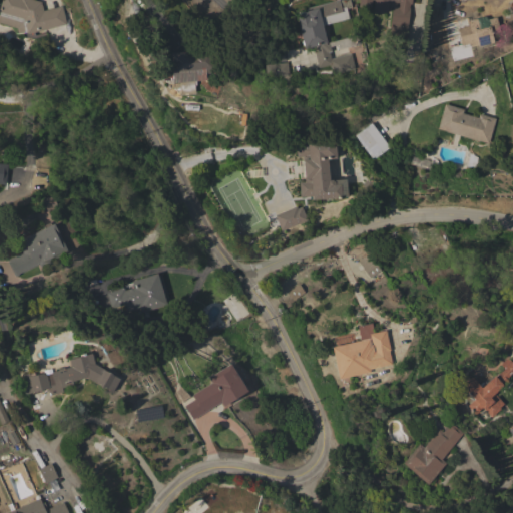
[(43,10),(61,6),(66,24),(27,34),(26,32),(18,34),(16,28),(0,22),(0,0),(34,0),(41,2),(43,10)]
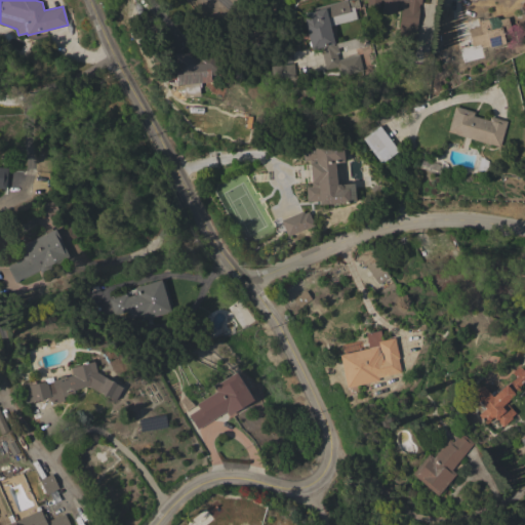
[(346,0),(349,8),(353,7),(356,18),(328,26),(333,45),(335,45),(335,43),(359,37),(362,46),(346,50),(345,46),(336,48),(338,52),(336,53),(338,61),(359,55),(362,70),(356,72),(356,73),(352,74),(352,72),(345,74),(346,75),(341,77),(340,75),(338,75),(337,70),(338,70),(337,66),(325,70),(320,47),(311,50),(303,22),(304,21),(303,14),(311,12),(311,9),(346,0)]
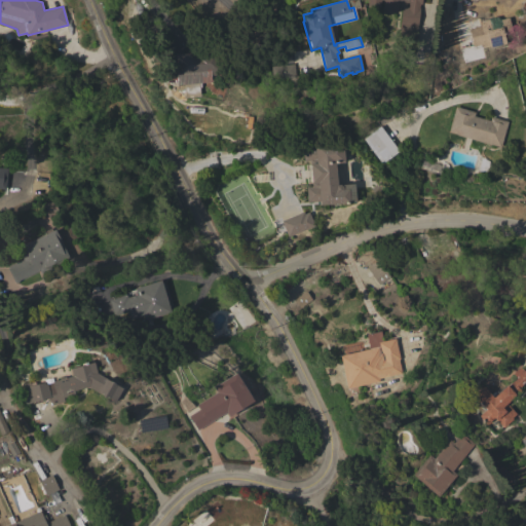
[(421,0),(421,5),(419,5),(415,43),(399,42),(402,5),(408,6),(408,2),(398,1),(397,12),(395,12),(389,14),(384,10),(382,10),(383,0),(380,0),(379,7),(378,7),(373,8),(369,6),(367,6),(367,0),(421,0)]
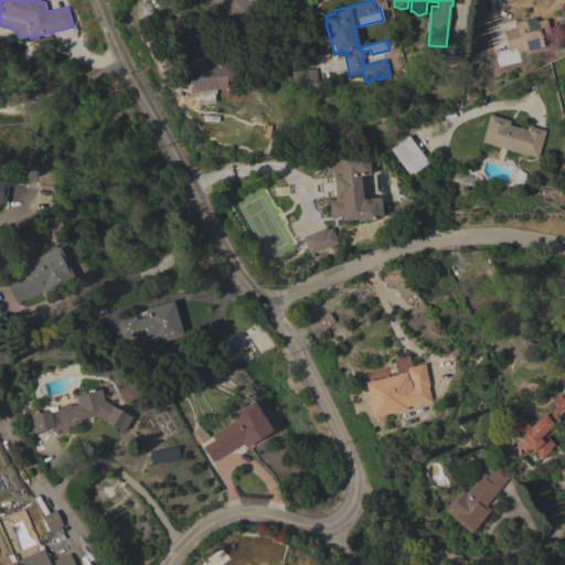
[(530,19),(531,22),(545,19),(550,34),(541,36),(543,48),(526,52),(525,50),(518,52),(518,55),(496,61),(490,35),(503,32),(503,31),(514,28),(513,23),(530,19)]
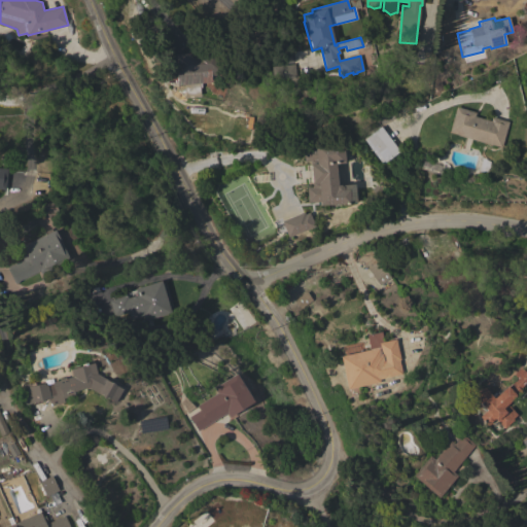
[(190,53),(190,51),(221,48),(223,74),(200,76),(200,81),(178,83),(177,78),(175,78),(173,55),(190,53)]
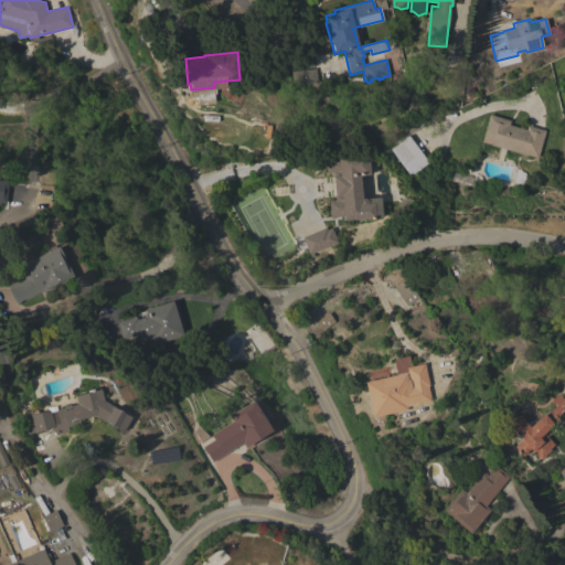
[(316,68),(317,83),(291,85),(290,71),(316,68)]
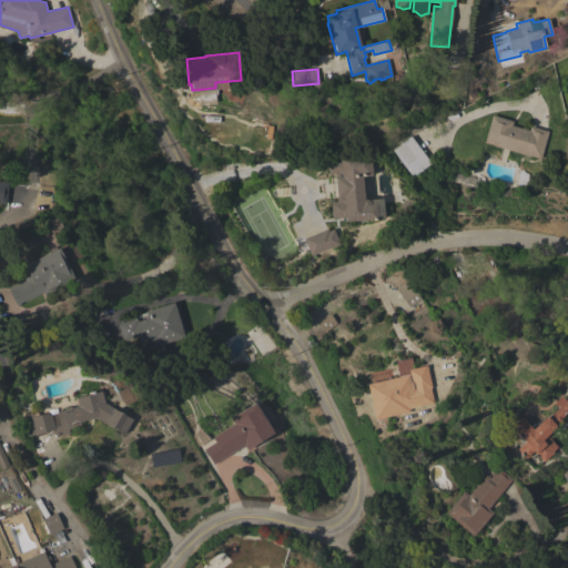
[(540,160),(483,143),(492,114),(513,121),(511,125),(528,131),(529,127),(548,131),(540,160)]
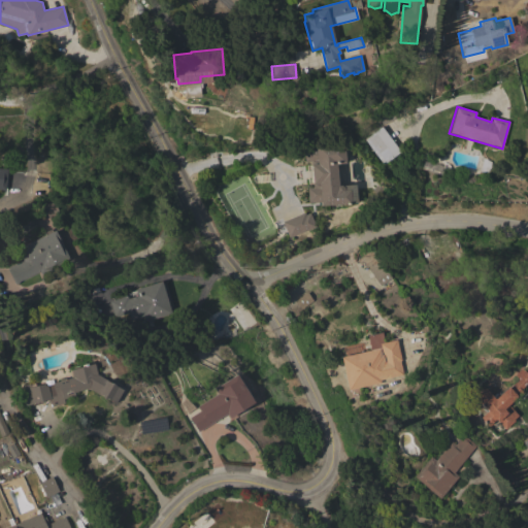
[(390,158),(397,154),(382,127),(364,137),(374,155),(385,149),(390,158)]
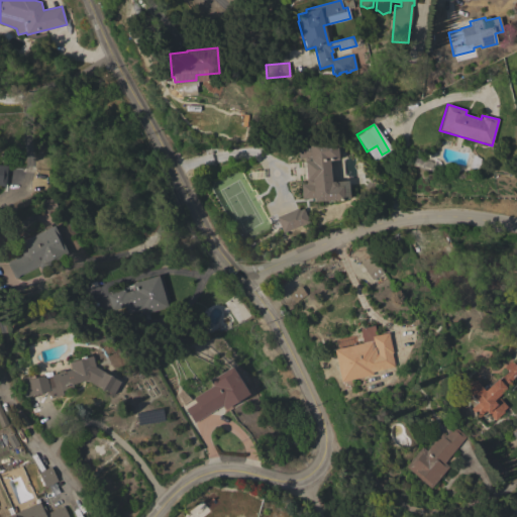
[(349,199),(314,201),(314,198),(302,199),(301,184),(306,184),(304,158),(298,159),(297,146),(309,145),(309,143),(337,141),(338,160),(329,161),(331,182),(347,181),(349,199)]
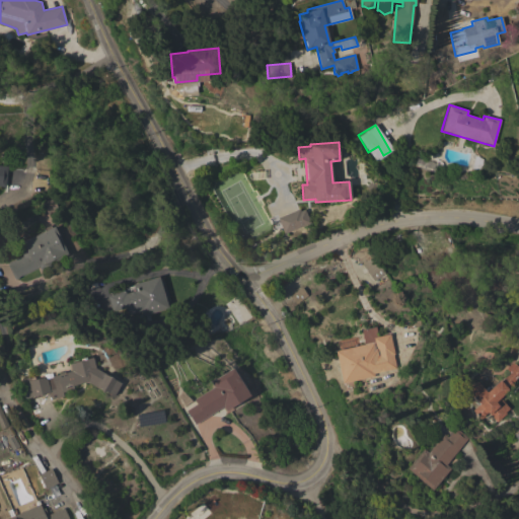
[(299,209),(300,211),(304,209),(310,222),(284,233),(277,218),(299,209)]
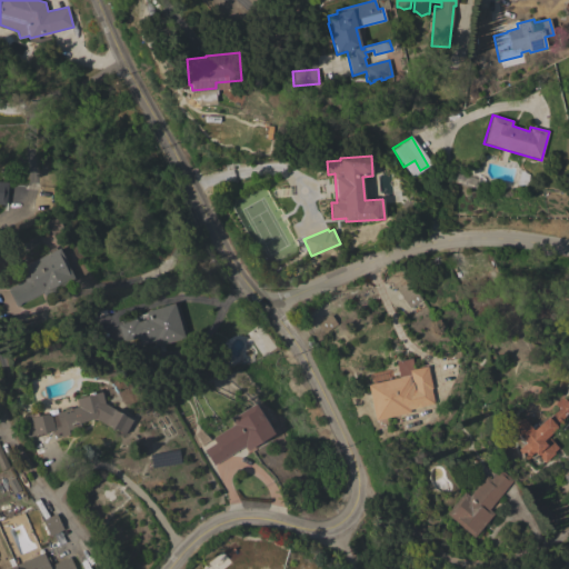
[(49,253),(47,250),(55,247),(56,250),(59,248),(75,280),(69,282),(71,287),(46,299),(42,292),(20,303),(20,305),(16,307),(7,289),(23,281),(19,273),(22,272),(20,267),(49,253)]
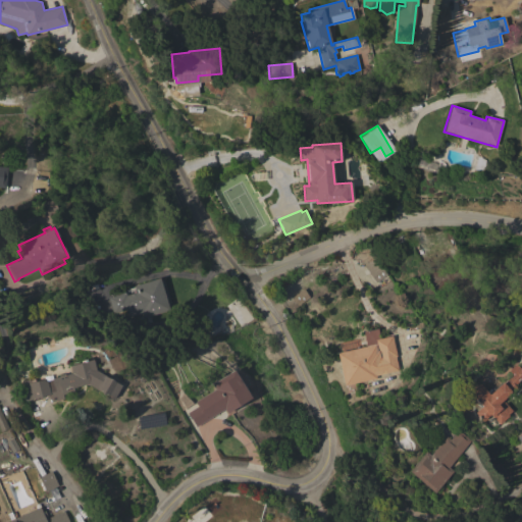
[(364,265),(375,257),(387,274),(376,282),(364,265)]
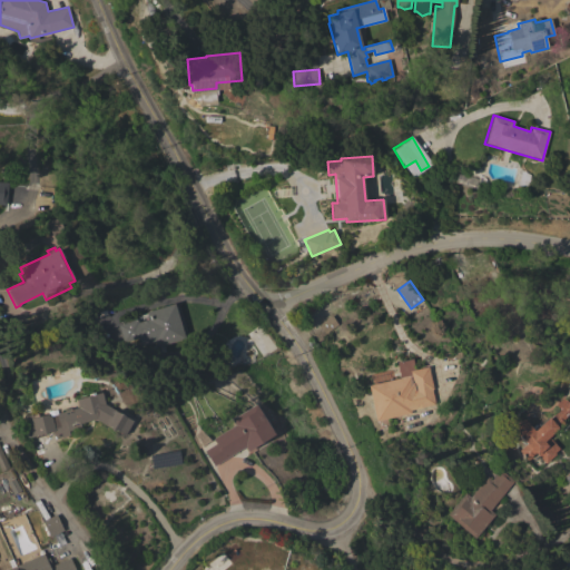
[(137,320),(138,322),(146,320),(145,316),(147,315),(146,312),(174,304),(175,305),(179,304),(187,332),(184,333),(185,338),(157,347),(155,342),(140,346),(138,338),(124,342),(118,324),(137,320)]
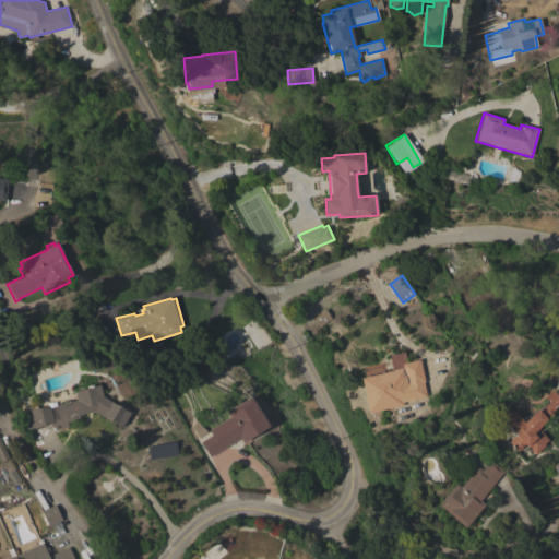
[(325,309),(331,319),(319,326),(312,318),(325,309)]
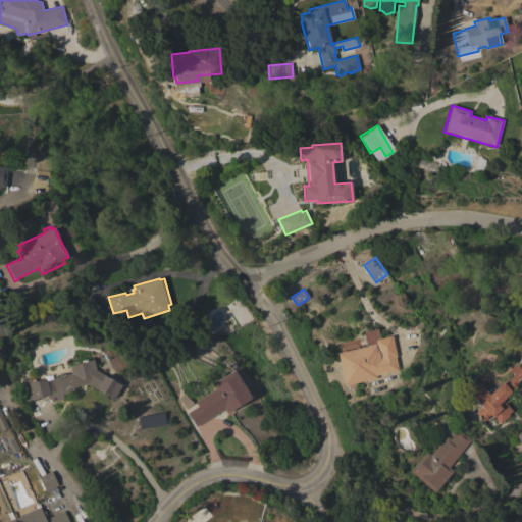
[(344,385),(336,353),(366,347),(363,332),(377,328),(379,338),(392,335),(396,355),(395,355),(398,370),(375,375),(376,378),(344,385)]
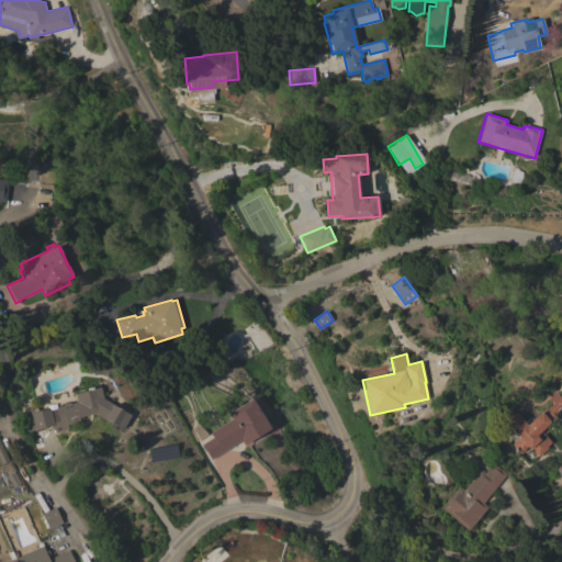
[(68,425),(69,429),(55,434),(54,429),(53,430),(52,425),(46,426),(46,427),(42,428),(26,431),(23,417),(25,416),(23,411),(36,407),(37,411),(47,408),(47,409),(64,405),(63,404),(70,402),(70,403),(77,402),(75,393),(100,388),(103,398),(131,415),(123,428),(114,424),(110,425),(110,420),(105,418),(104,419),(94,413),(79,417),(80,422),(68,425)]
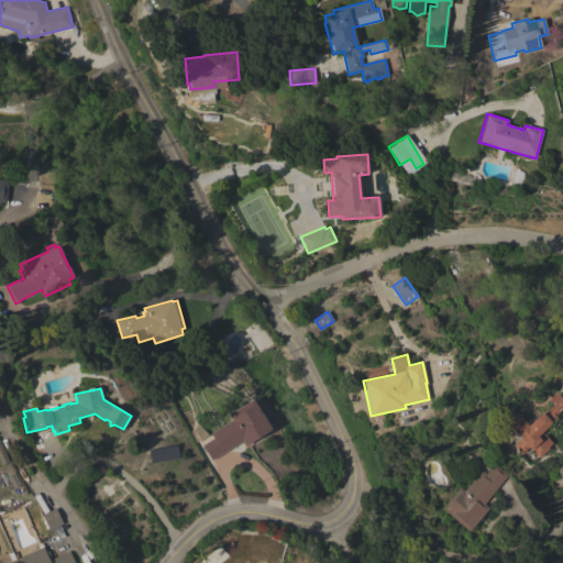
[(562,408),(555,416),(558,417),(551,423),(550,422),(541,431),(552,443),(547,448),(548,449),(539,457),(529,448),(521,454),(518,451),(519,450),(514,444),(520,439),(506,423),(516,414),(527,426),(541,412),(543,414),(553,405),(549,399),(556,393),(560,397),(562,394),(562,408)]
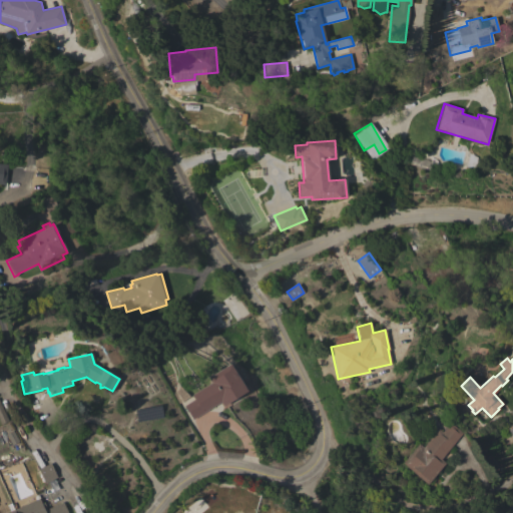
[(246,391),(222,406),(220,402),(192,420),(183,406),(193,399),(191,395),(210,382),(207,378),(229,364),(246,391)]
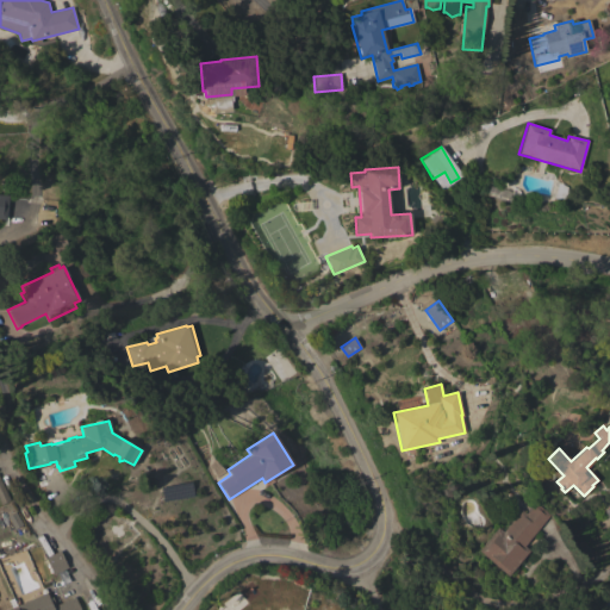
[(0,478),(10,500),(1,504),(0,500),(0,478)]
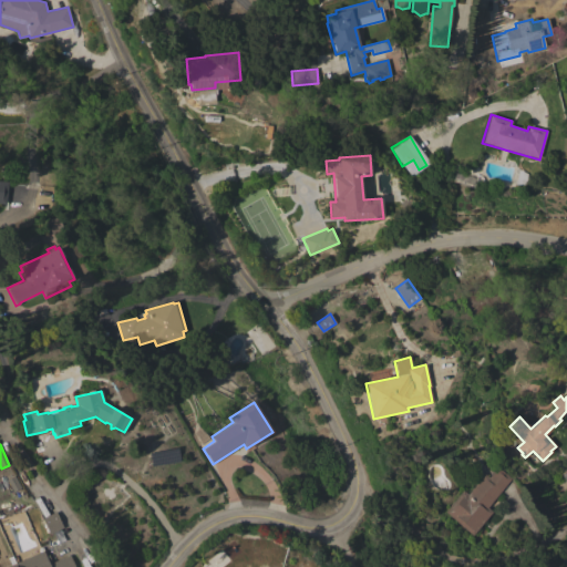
[(472,536),(444,512),(463,490),(467,494),(484,474),(488,477),(497,467),(512,478),(487,507),(492,512),(472,536)]
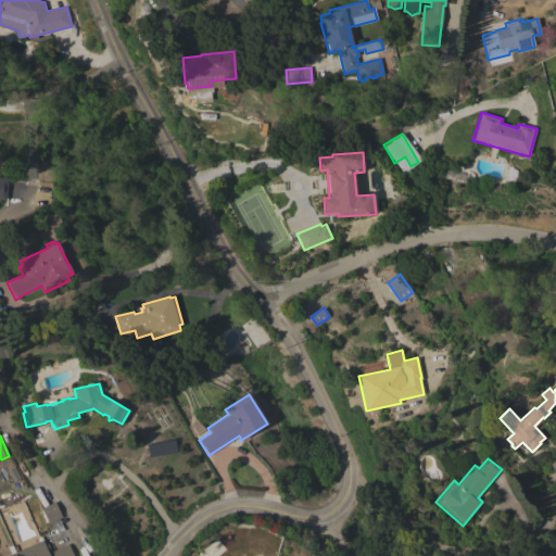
[(54,502),(62,518),(48,523),(41,508),(54,502)]
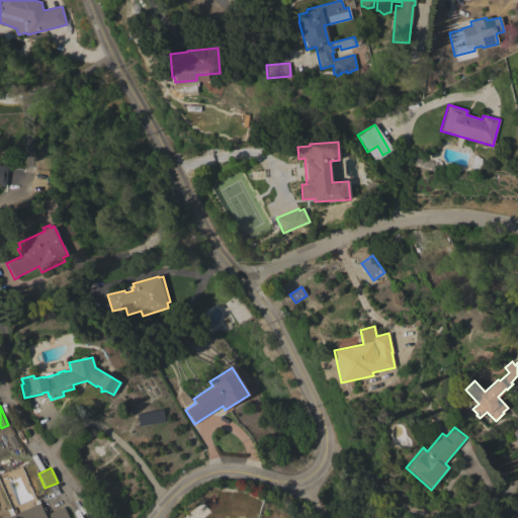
[(202,500),(211,512),(203,517),(183,517),(182,516),(202,500)]
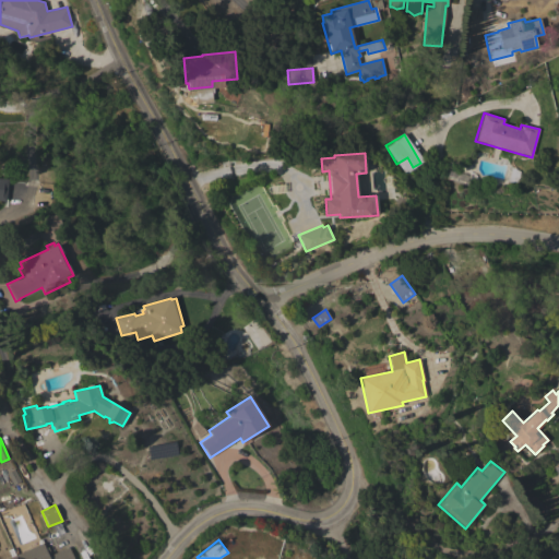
[(6,558),(43,543),(45,548),(48,547),(51,555),(69,547),(73,558),(6,558)]
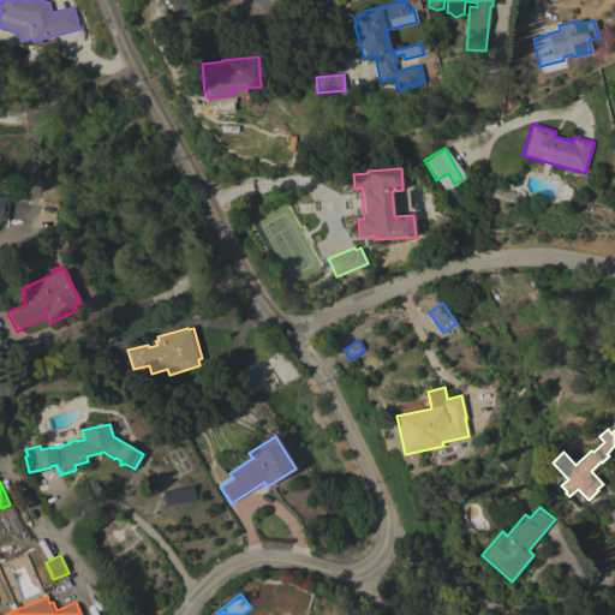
[(614,614),(614,604),(604,608),(605,614),(614,614)]
